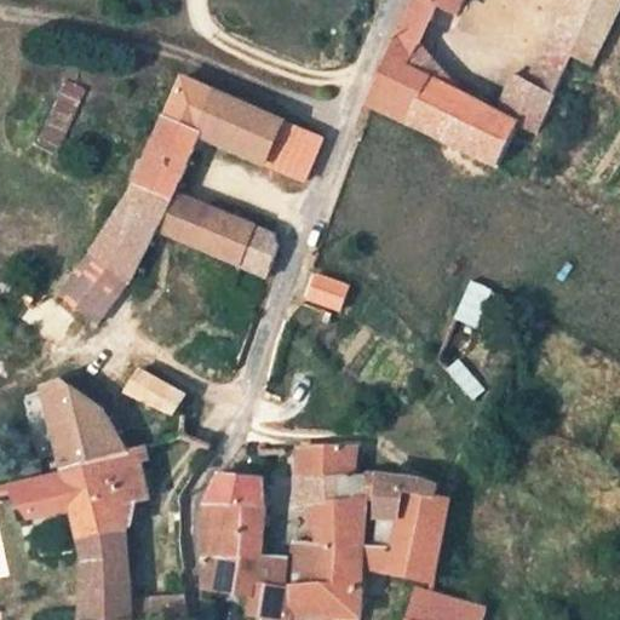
[(535,131),(552,95),(551,93),(522,79),(514,74),(495,110),(464,95),(407,65),(418,44),(435,5),(449,11),(453,0),(413,0),(367,103),(372,105),(495,164),(517,121),(535,131)]
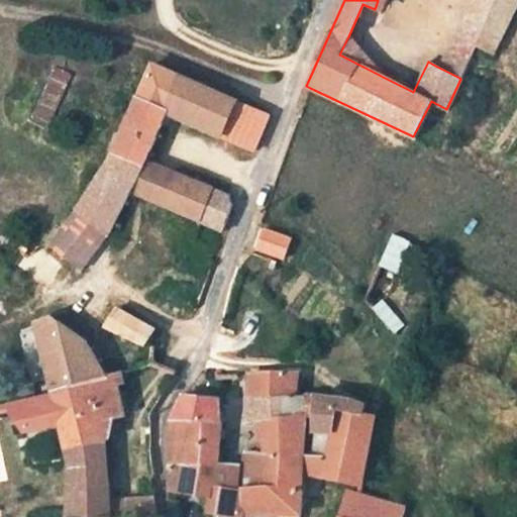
[(382,12),(387,0),(378,0),(375,9),(382,12)]
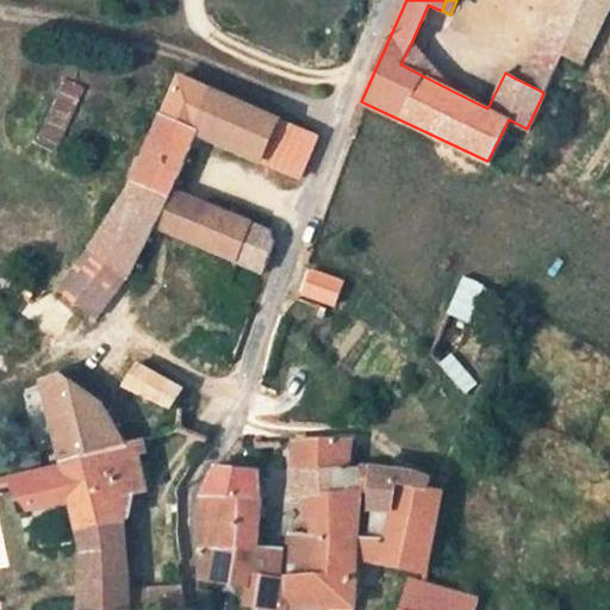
[(580,62),(609,4),(609,0),(552,0),(539,50),(559,57),(580,62)]
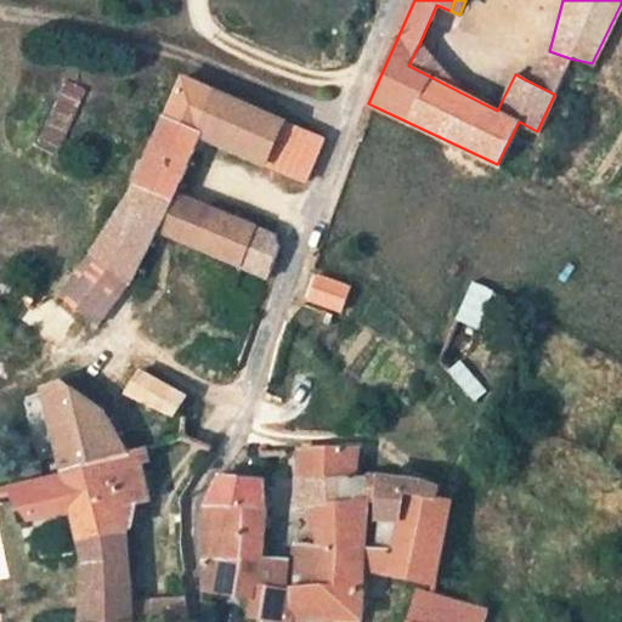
[(408,66),(465,95),(419,44),(408,66)]
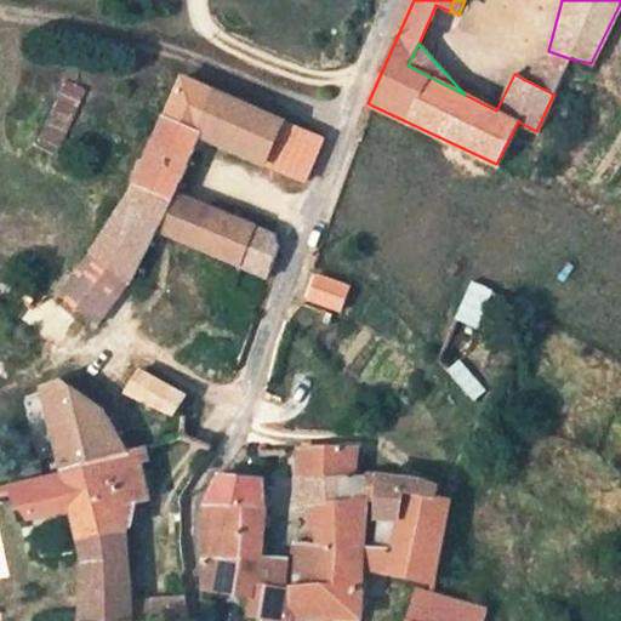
[(548,51),(523,79),(552,93),(569,58),(548,51)]
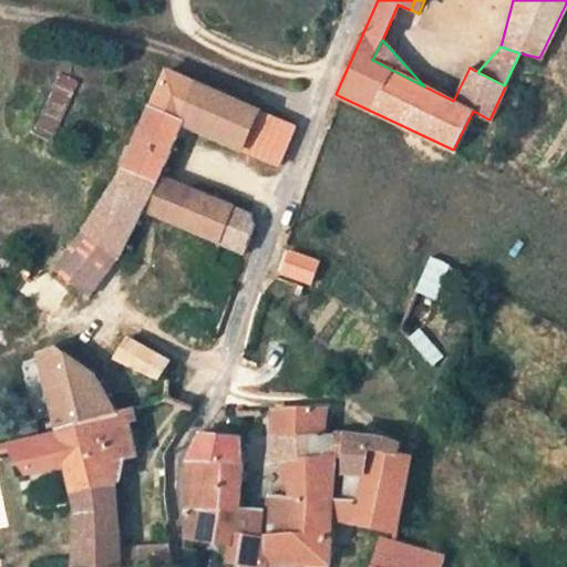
[(84,228),(117,256),(119,254),(141,209),(245,250),(255,223),(251,216),(157,177),(182,124),(277,164),(294,125),(276,117),(166,69),(123,168),(84,228)]
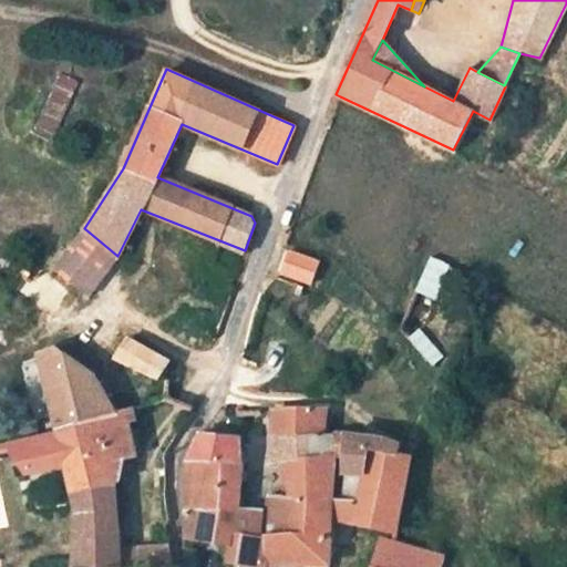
[(76,81),(59,73),(31,131),(48,140),(76,81)]
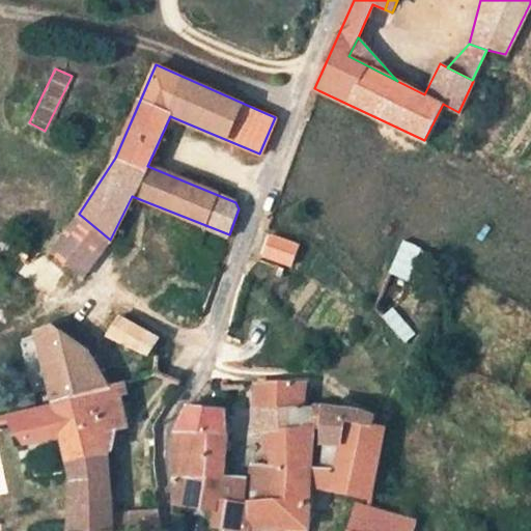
[(112,241),(110,240),(79,214),(65,233),(98,258),(112,241)]
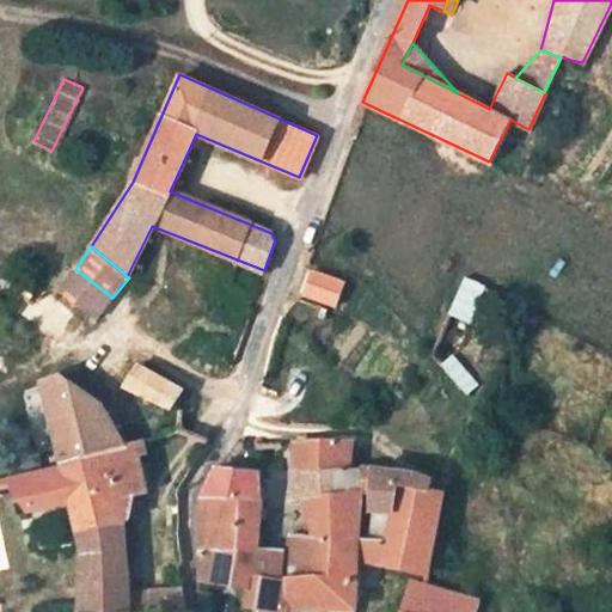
[(61,288),(97,318),(112,298),(75,269),(61,288)]
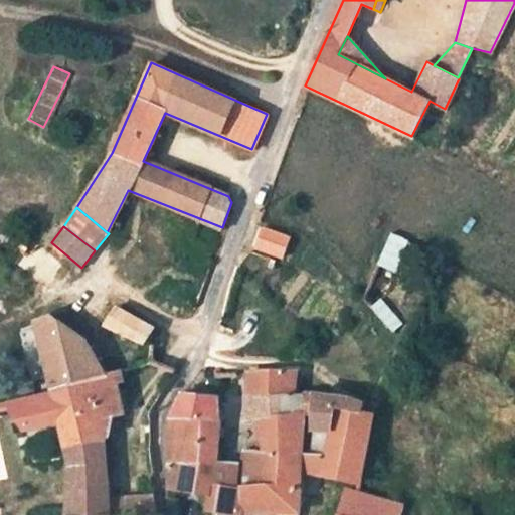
[(290,236),(264,226),(254,246),(282,259),(290,236)]
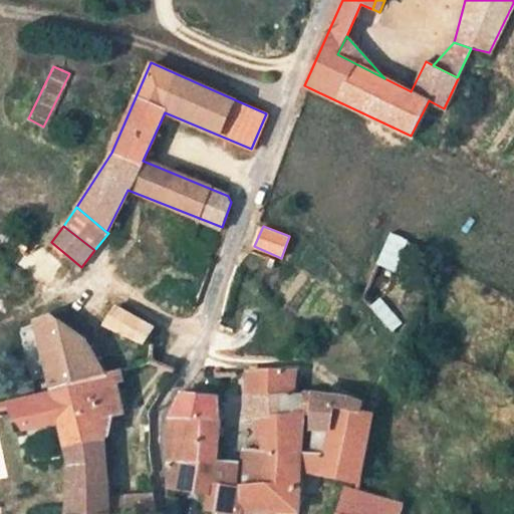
[(391,232),(377,261),(392,268),(405,240),(391,232)]
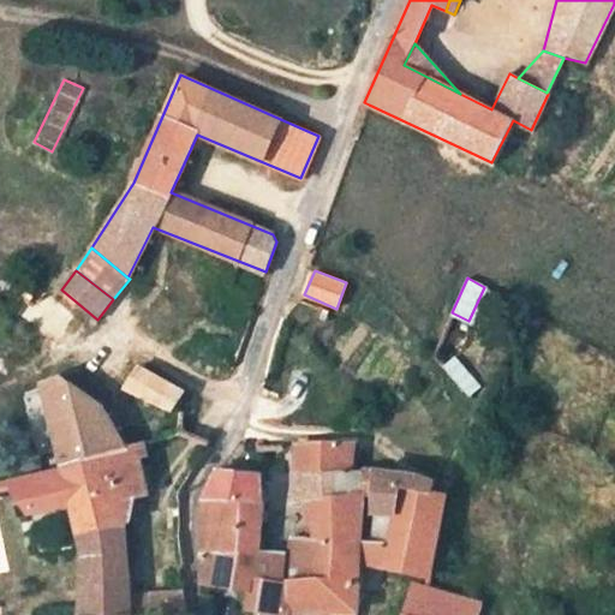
[(327,310),(320,306),(316,315),(323,318),(327,310)]
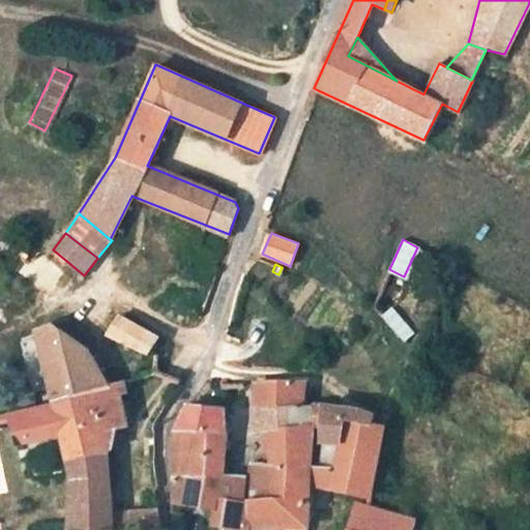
[(148,354),(159,339),(120,318),(109,335),(148,354)]
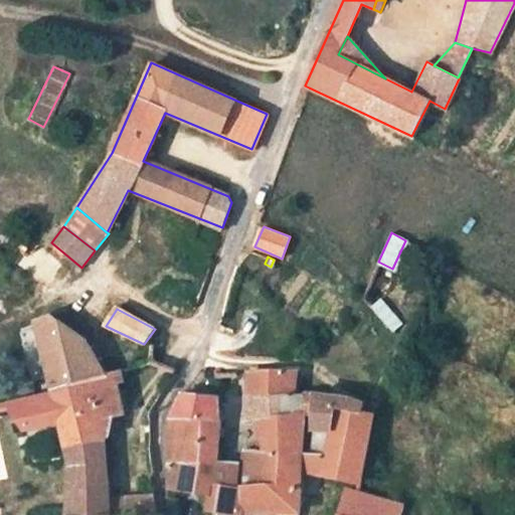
[(400,325),(388,311),(379,317),(392,332),(400,325)]
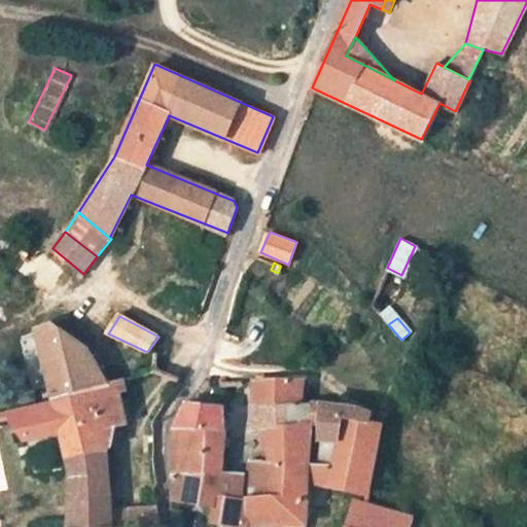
[(81,346),(59,329),(53,324),(37,329),(54,398),(106,384),(88,350),(81,346)]
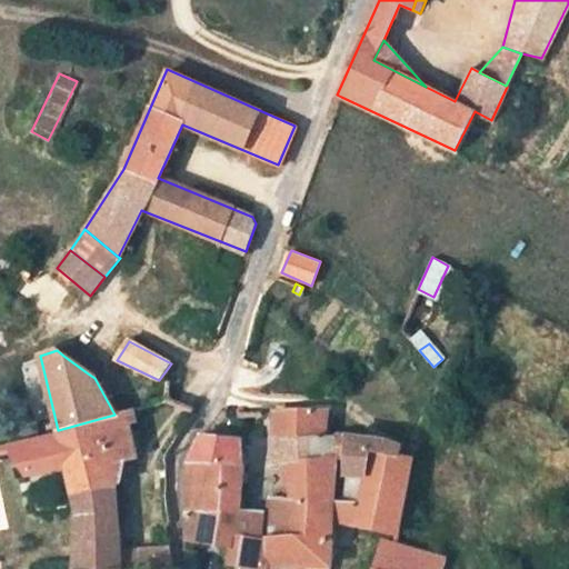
[(136,408),(126,411),(129,423),(138,422),(136,408)]
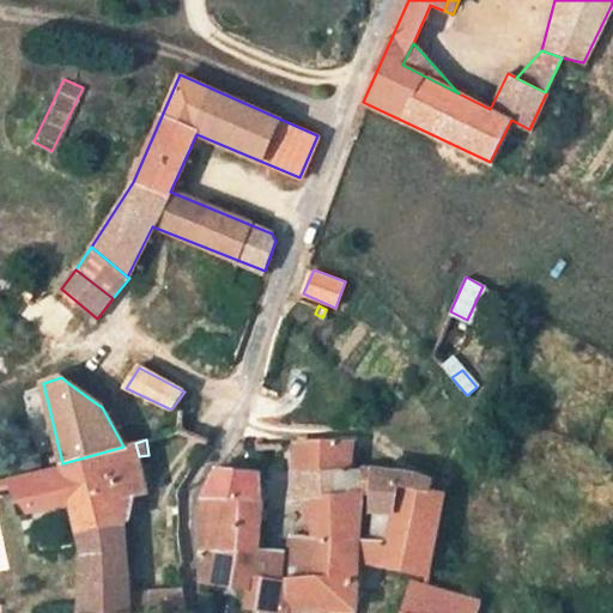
[(83,548),(82,584),(80,612),(133,612),(126,527),(119,501),(149,492),(139,456),(135,443),(123,447),(62,463),(83,548)]
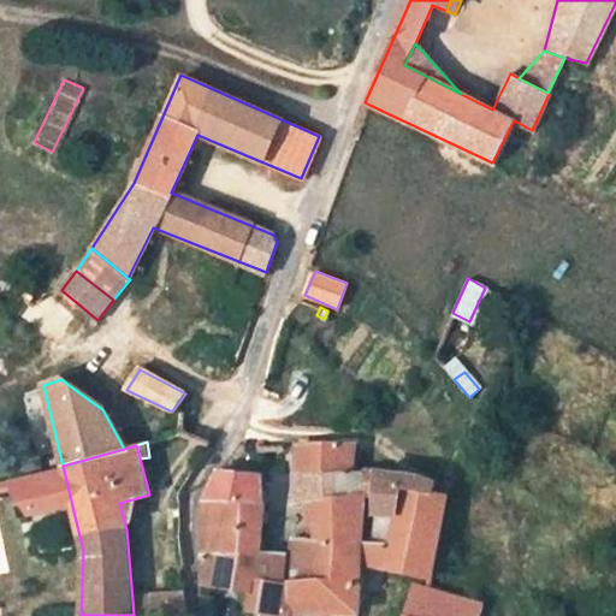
[(314,543),(363,544),(365,499),(378,498),(379,473),(350,473),(353,445),(292,448),(292,474),(331,474),(329,503),(315,503),(314,543)]
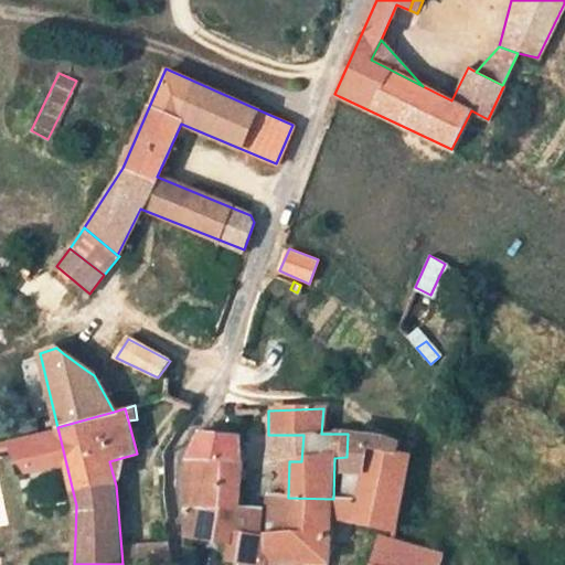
[(387,438),(348,434),(347,457),(347,475),(364,473),(374,473),(375,457),(395,458),(395,452),(398,443),(387,438)]
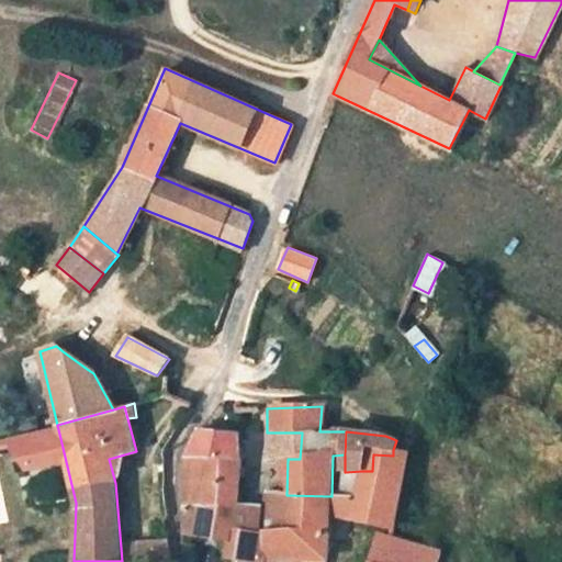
[(183,469),(183,499),(240,503),(243,458),(236,458),(234,436),(199,433),(192,447),(186,462),(183,469)]
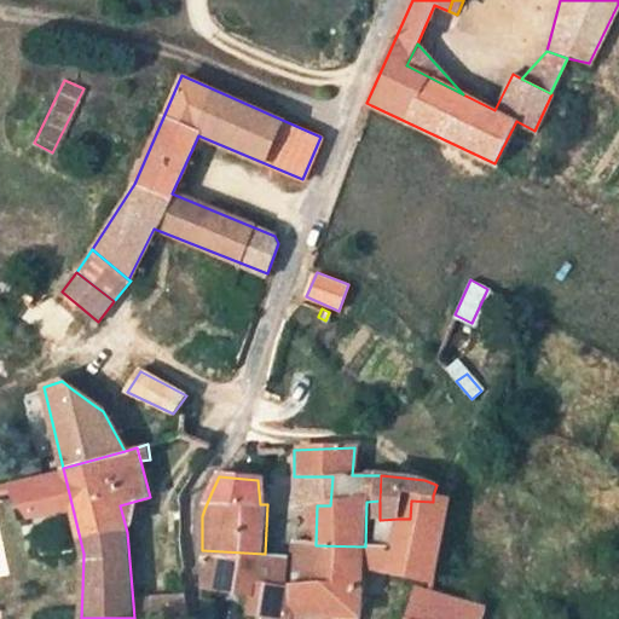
[(333,476),(294,476),(293,504),(317,505),(330,505),(333,476)]
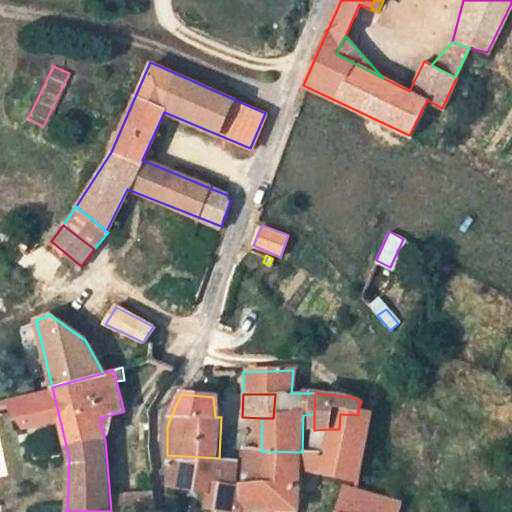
[(361,401),(358,410),(368,411),(369,403),(361,401)]
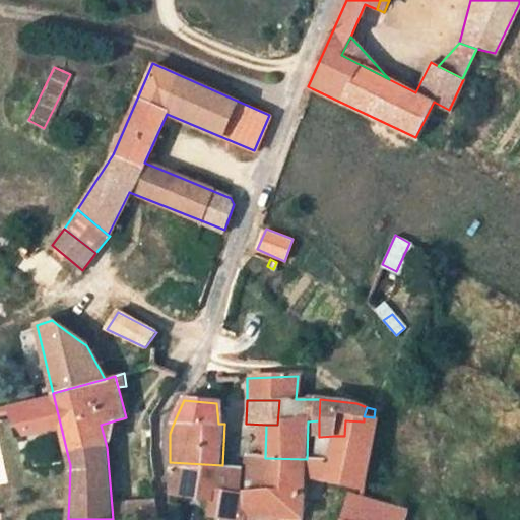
[(265,458),(247,457),(246,467),(246,519),(249,518),(262,516),(275,515),(288,515),(302,516),(303,473),(364,488),(377,418),(374,417),(364,416),(364,421),(345,420),(344,436),(335,436),(334,460),(319,460),(307,459),(265,458)]
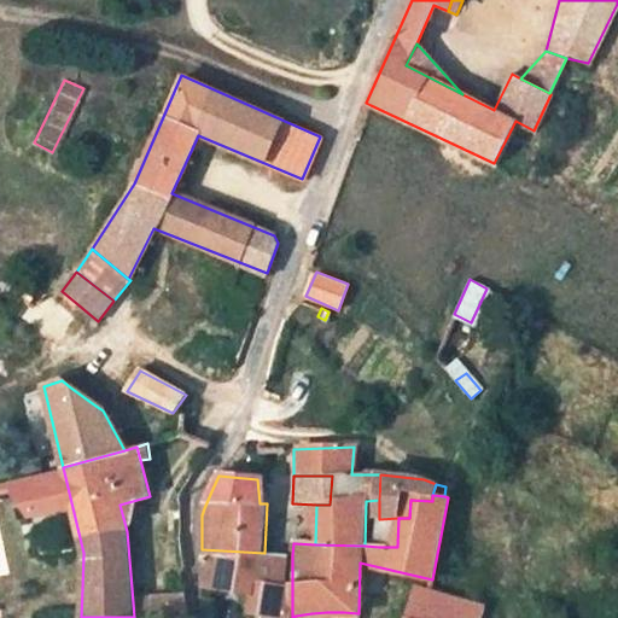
[(379,519),(379,547),(397,547),(398,518),(379,519)]
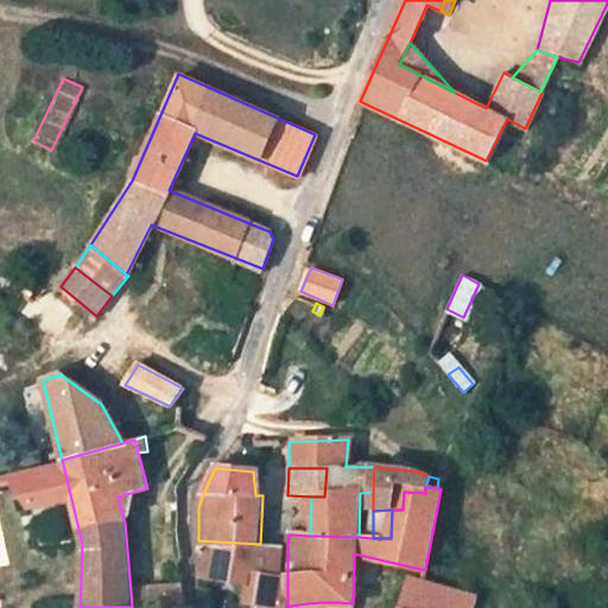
[(287,546),(260,544),(198,540),(198,577),(201,577),(252,582),(248,603),(287,607),(287,546)]
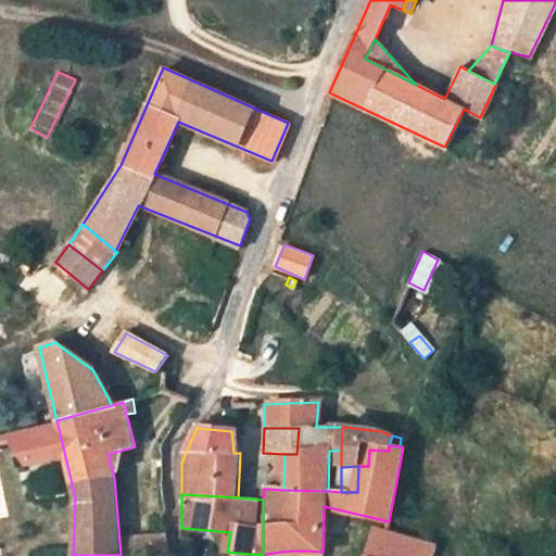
[(427,555),(431,544),(387,532),(373,529),(365,555),(427,555)]
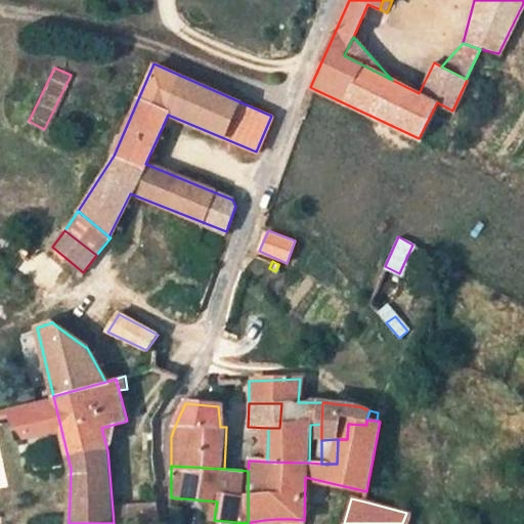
[(129,505),(131,523),(160,523),(156,504),(150,504),(129,505)]
